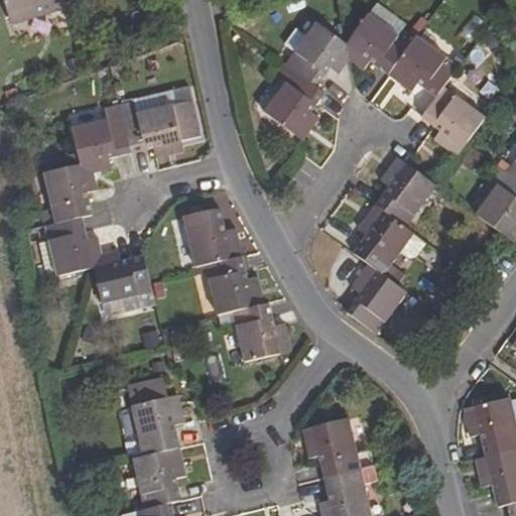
[(3,0),(10,20),(68,3),(67,0),(3,0)]
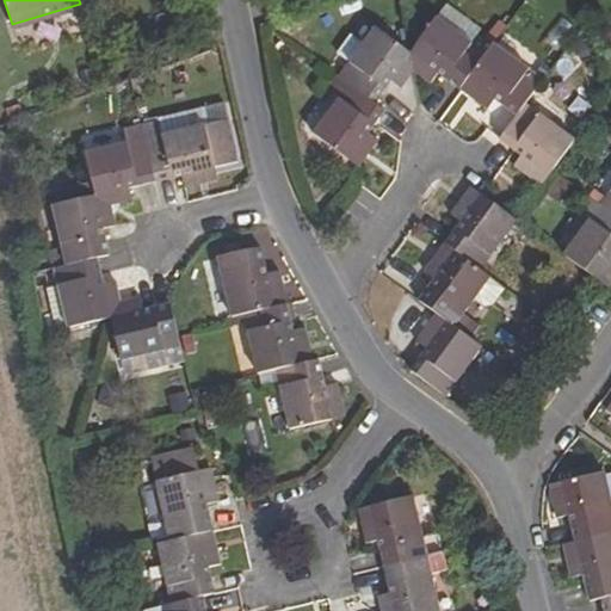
[(436,16),(409,49),(425,61),(420,71),(432,80),(438,72),(460,86),(467,75),(486,50),(436,16)]
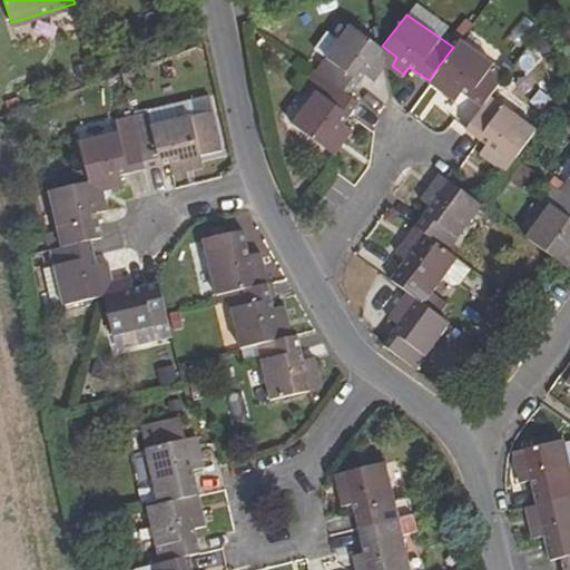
[(505,37),(518,47),(534,27),(521,17),(505,37)]
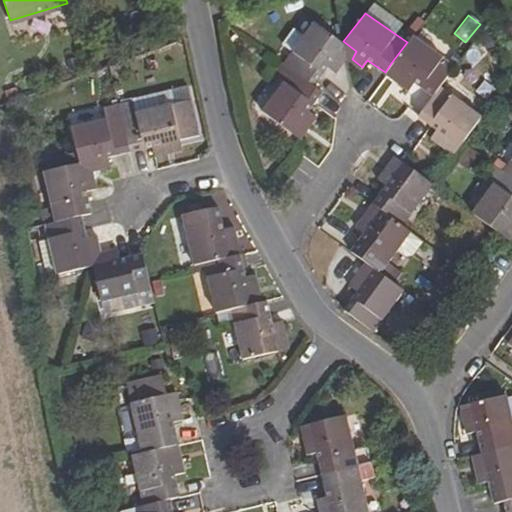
[(317,23),(286,64),(290,68),(313,84),(326,67),(333,71),(340,62),(332,58),(343,41),(317,23)]
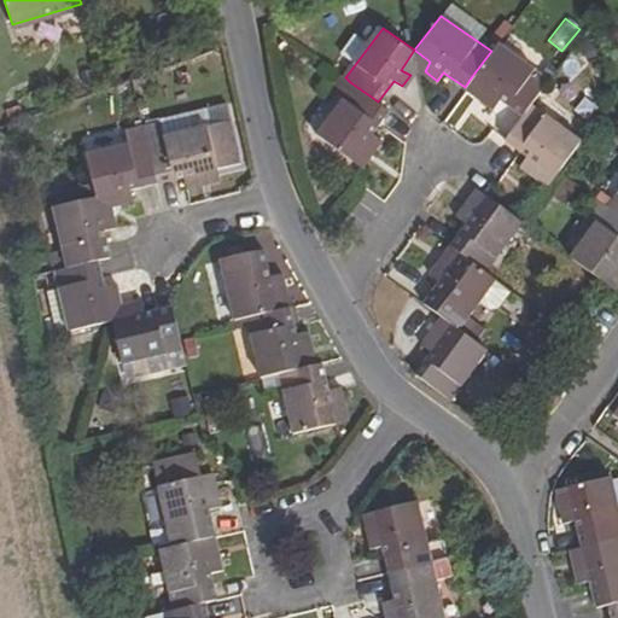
[(551,77),(500,39),(491,51),(472,76),(489,89),(482,100),(494,106),(501,98),(524,115),(532,103),(551,77)]
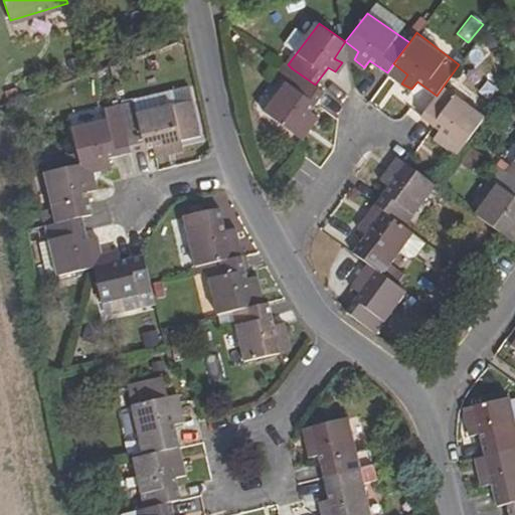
[(347,56),(345,41),(334,58),(342,62),(347,56)]
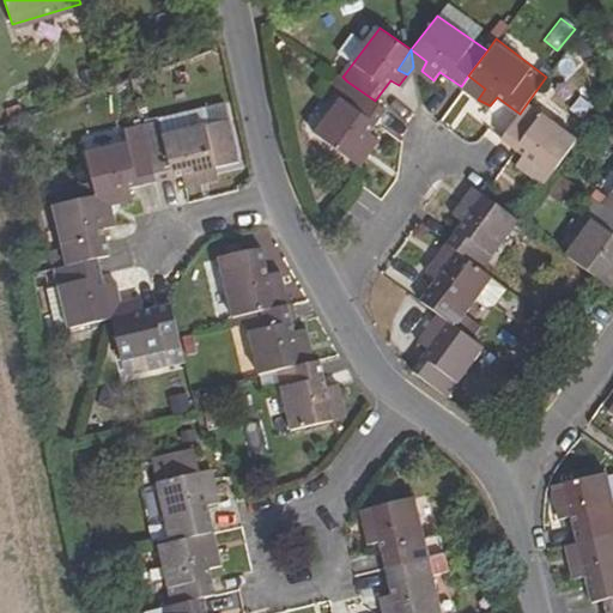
[(413,67),(422,71),(426,61),(411,49),(413,67)]
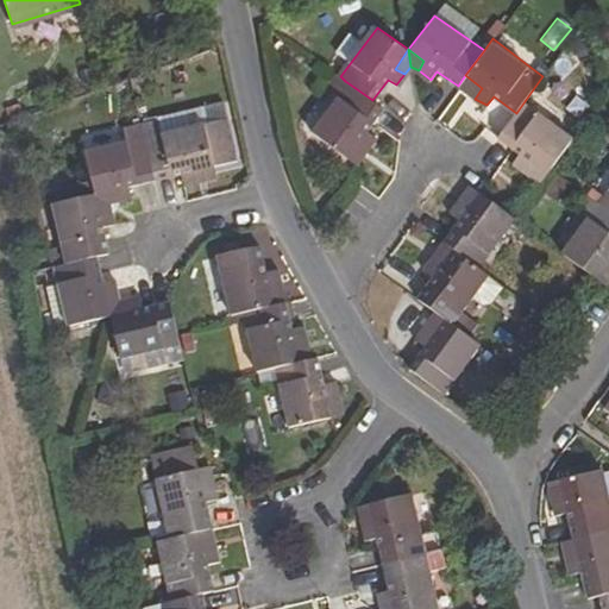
[(465,75),(458,86),(475,99),(482,88),(465,75)]
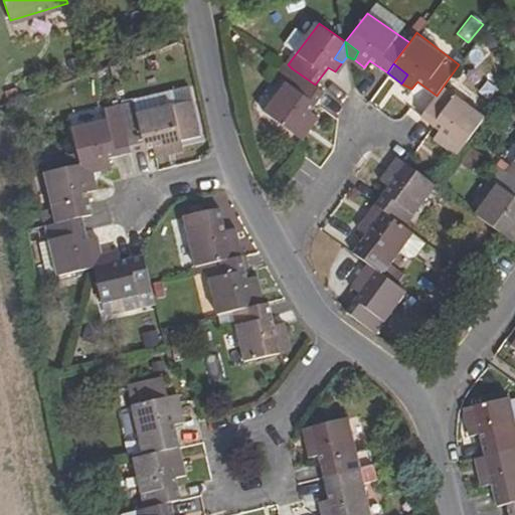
[(292,68),(262,110),(291,132),(301,118),(309,124),(317,114),(309,108),(322,90),(315,84),(292,68)]
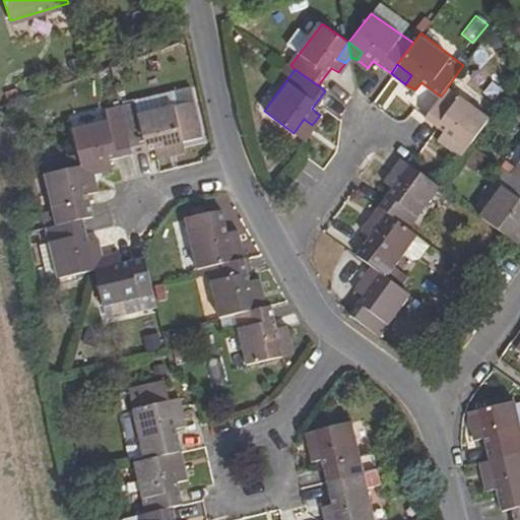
[(491,116),(448,86),(441,96),(427,118),(444,130),(439,138),(446,144),(454,137),(467,147),(470,142),(491,116)]
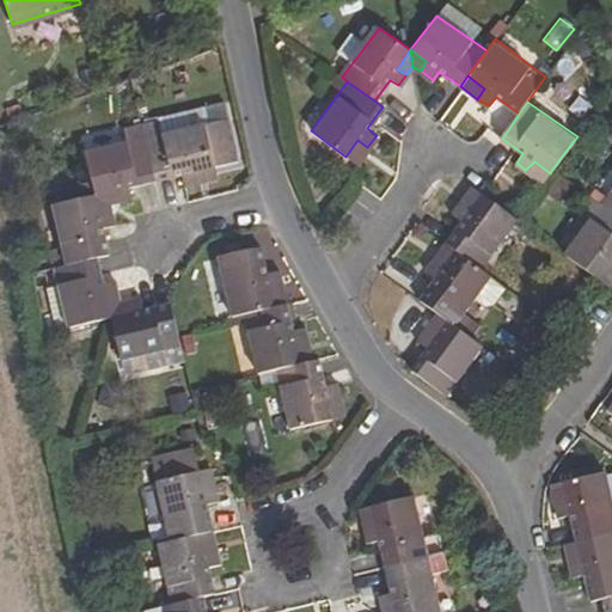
[(203,124),(142,138),(152,181),(178,175),(182,187),(197,184),(196,171),(213,167),(203,124)]
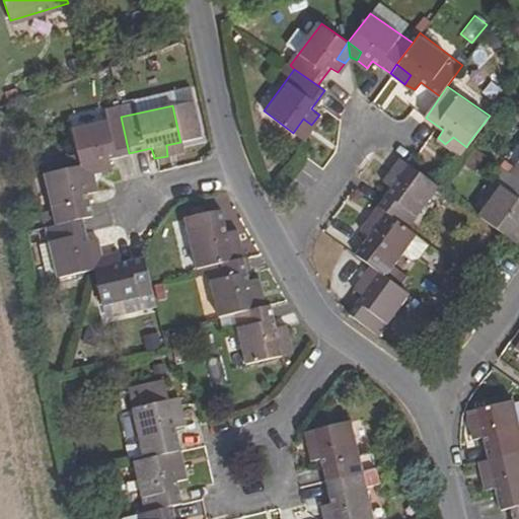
[(121,117),(72,128),(80,164),(94,161),(97,172),(109,169),(107,159),(129,153),(121,117)]
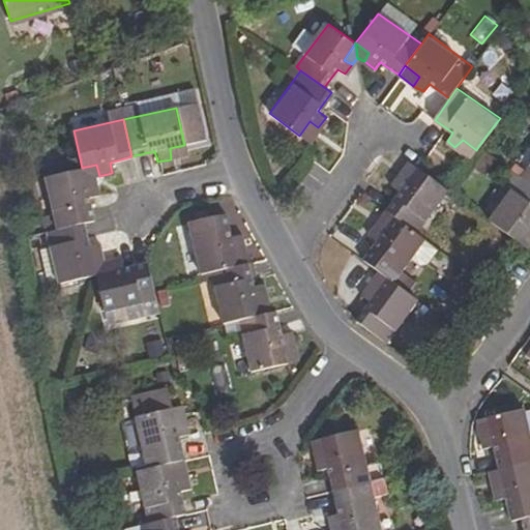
[(310,121),(299,136),(307,142),(318,127),(310,121)]
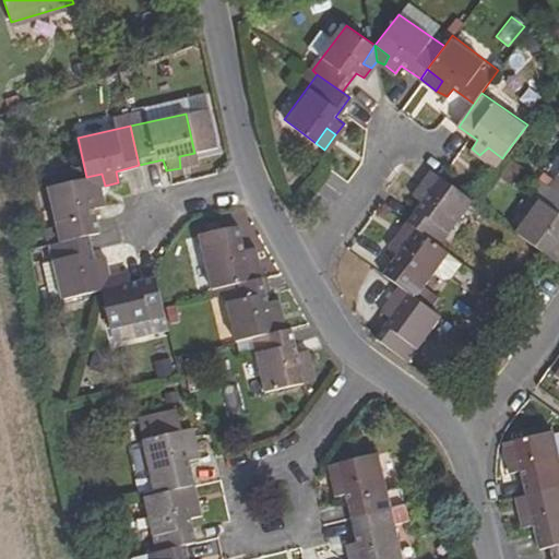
[(488,147),(479,155),(495,167),(502,158),(488,147)]
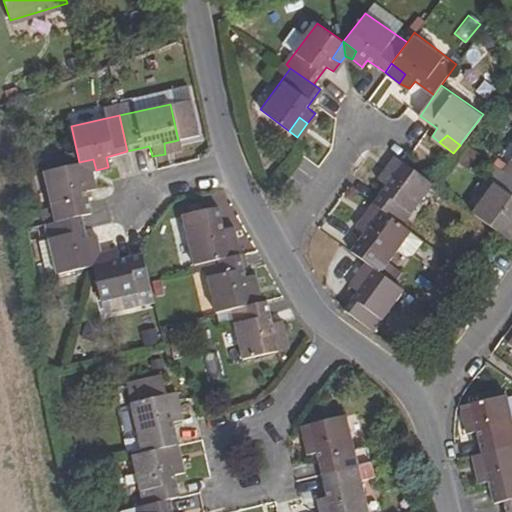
[(164,143),(165,154),(180,150),(178,140),(164,143)]
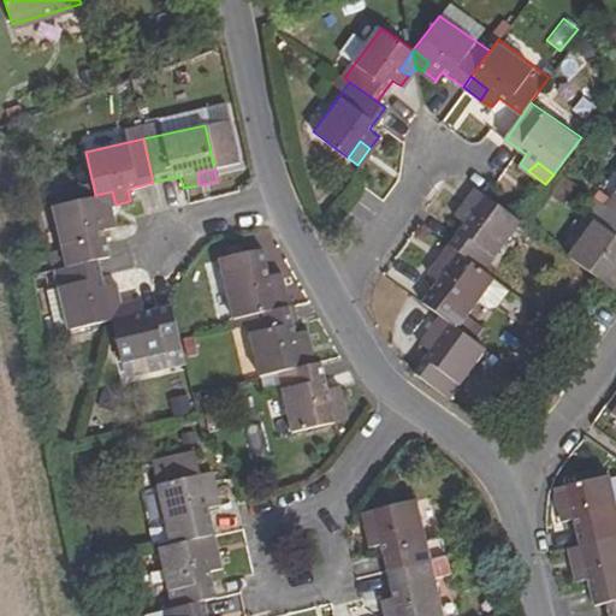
[(471,187),(460,203),(469,211),(481,195),(471,187)]
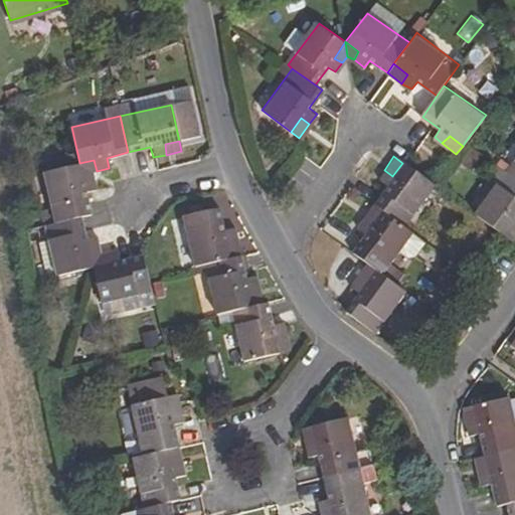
[(514,157),(505,171),(514,178),(514,157)]
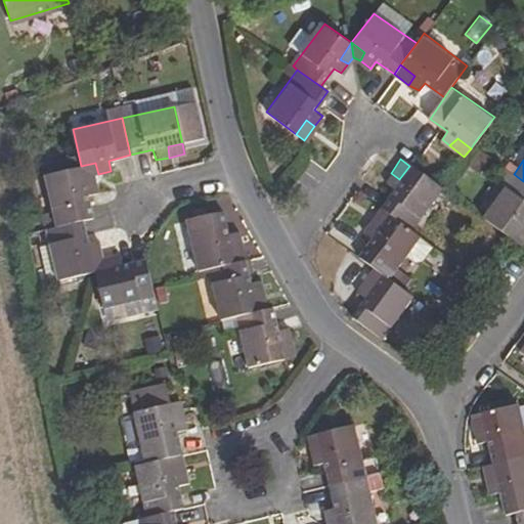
[(95,163),(81,166),(96,175),(98,174),(95,163)]
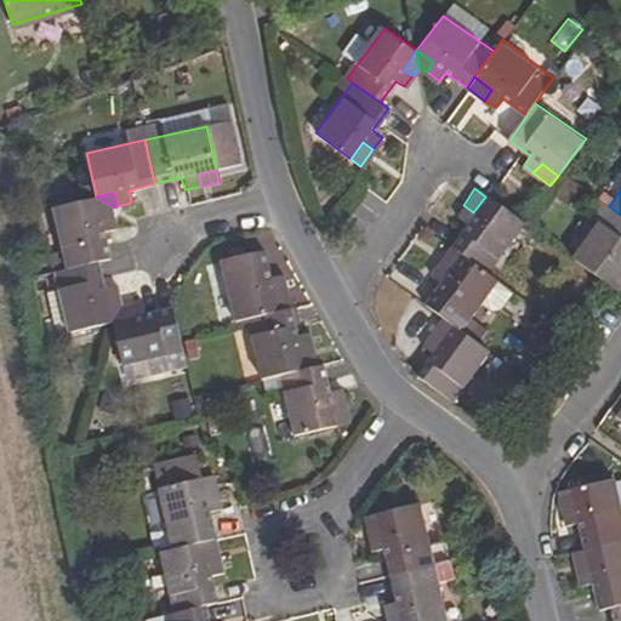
[(96,197),(52,208),(67,269),(98,263),(109,260),(104,234),(118,231),(114,208),(96,197)]
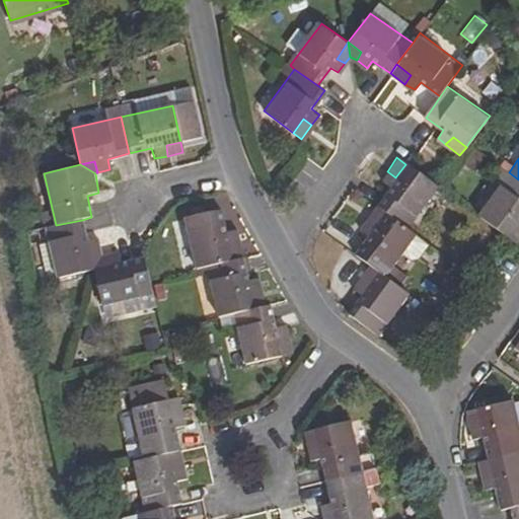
[(388,187),(375,205),(384,212),(404,227),(437,186),(405,164),(395,177),(387,171),(381,180),(388,187)]
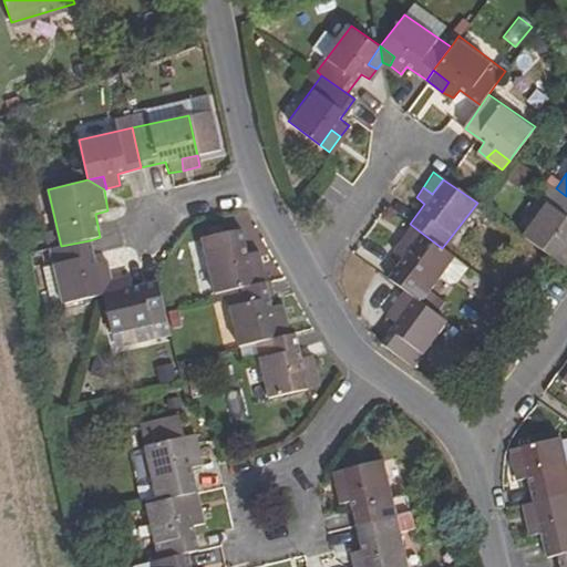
[(556,261),(564,266),(566,260),(566,196),(556,188),(522,235),(556,261)]
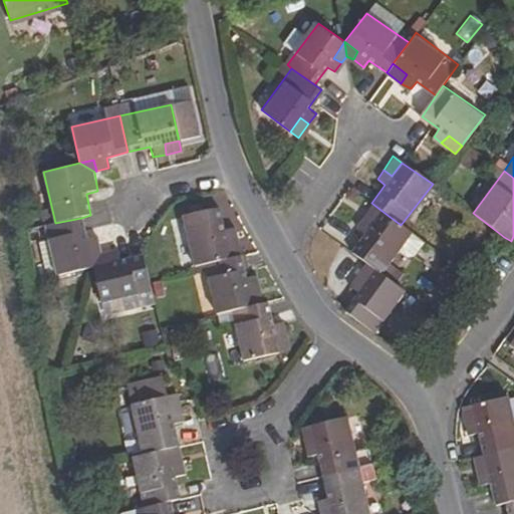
[(380,210),(371,203),(355,228),(362,234),(350,252),(365,263),(374,269),(376,271),(394,248),(408,229),(401,225),(380,210)]
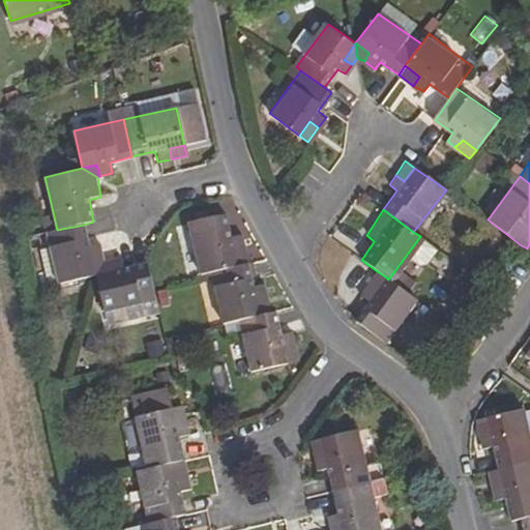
[(188,225),(200,273),(209,272),(237,265),(234,249),(242,247),(240,235),(230,237),(225,215),(188,225)]
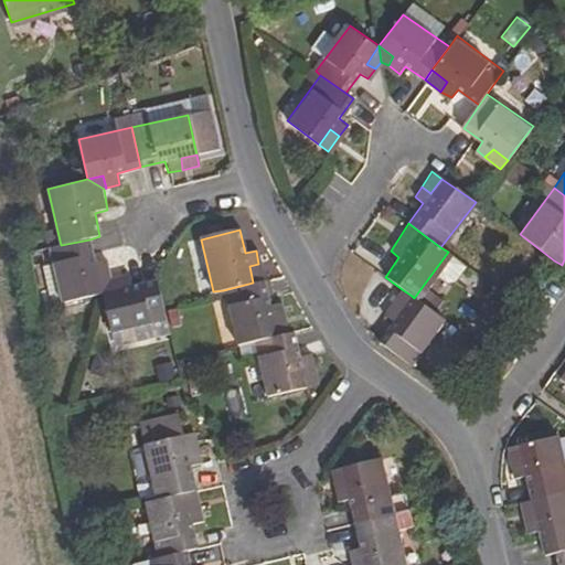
[(61,245),(49,248),(61,302),(102,294),(97,276),(108,273),(105,262),(95,263),(89,240),(61,245)]
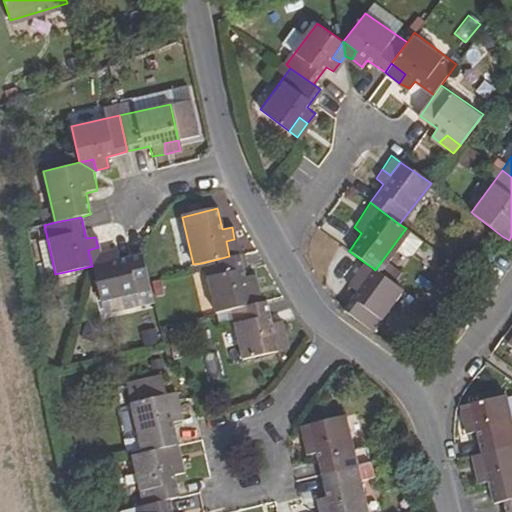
[(407,252),(418,237),(406,228),(392,247),(400,253),(407,252)]
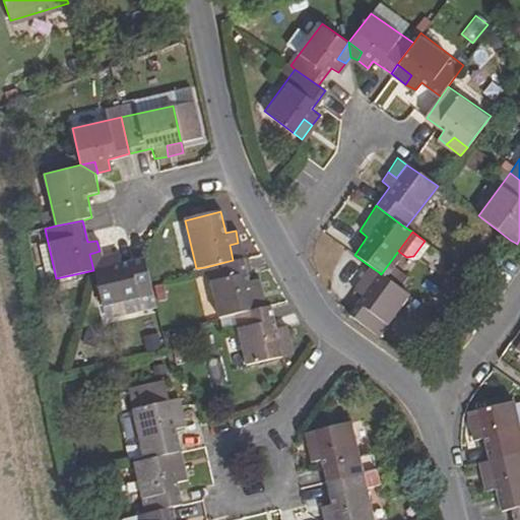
[(230,245),(233,260),(244,258),(238,243),(230,245)]
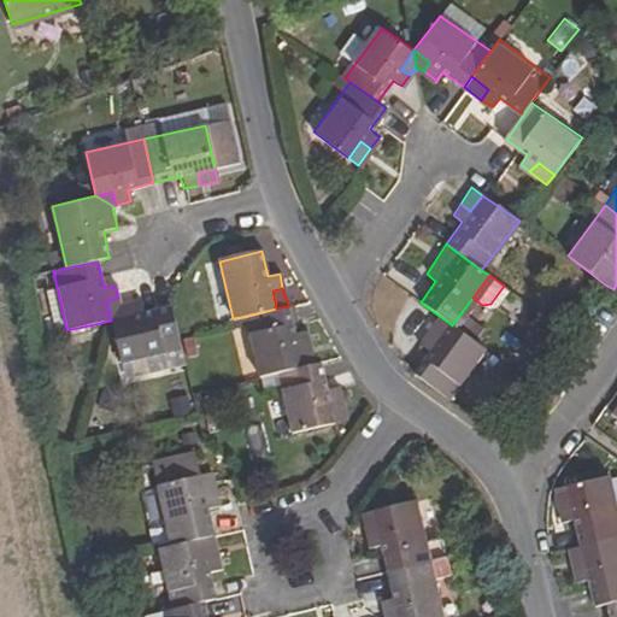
[(106,301),(111,321),(119,303),(118,298),(106,301)]
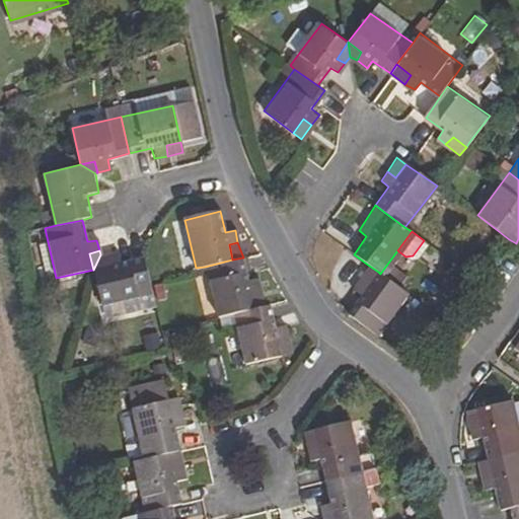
[(93,270),(101,306),(151,294),(148,279),(142,257),(122,262),(119,251),(107,254),(109,266),(93,270)]
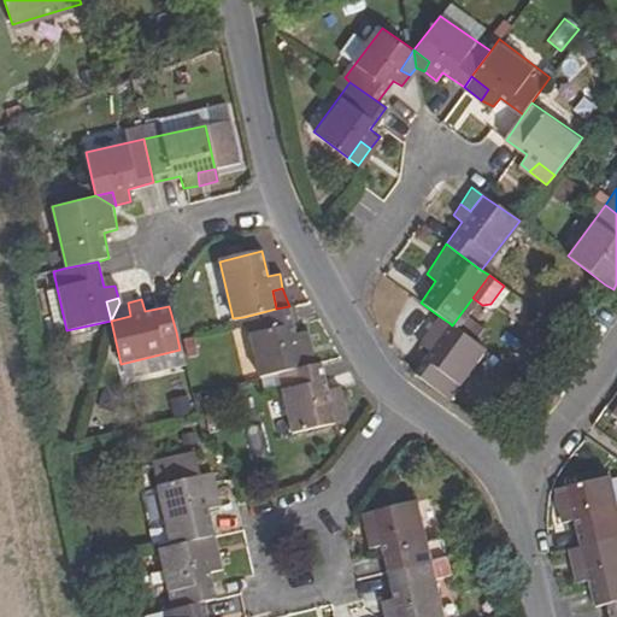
[(128,303),(119,303),(111,321),(130,316),(128,303)]
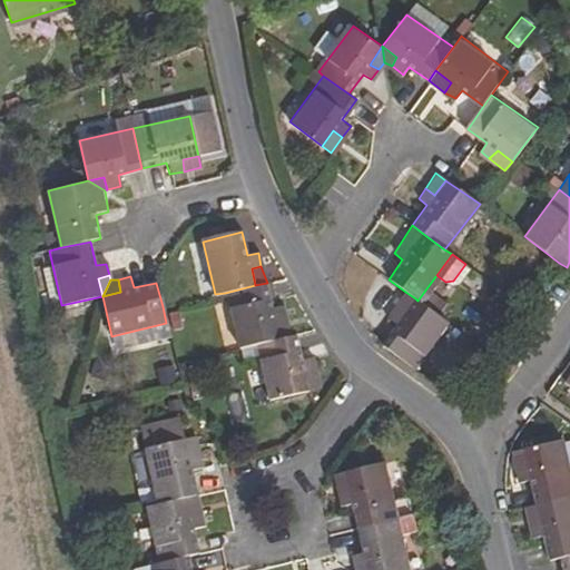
[(255,285),(225,293),(238,350),(255,345),(279,338),(291,336),(283,305),(273,307),(267,283),(255,285)]
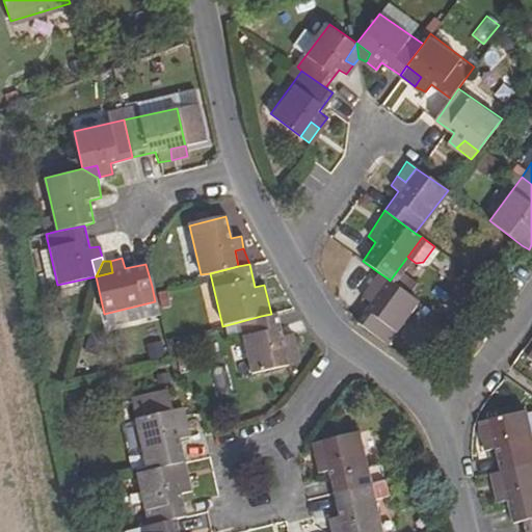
[(388,278),(378,272),(370,287),(378,293),(388,278)]
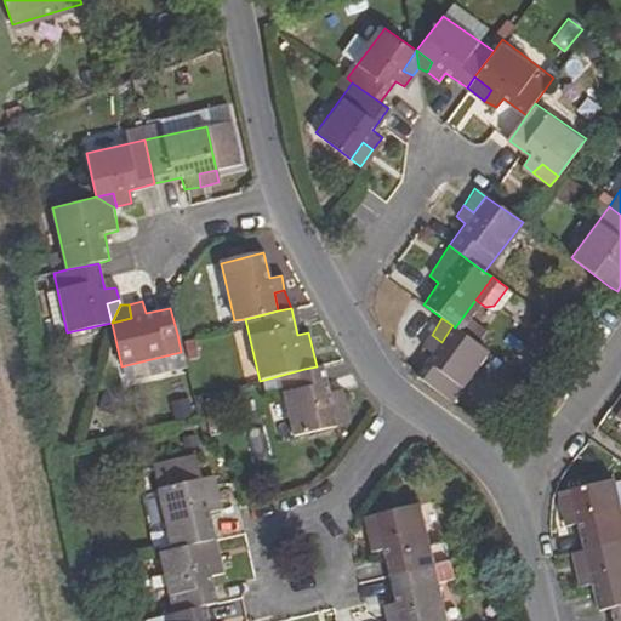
[(305,369),(278,376),(292,437),(336,427),(331,405),(341,403),(339,391),(328,392),(322,365),(317,366),(305,369)]
